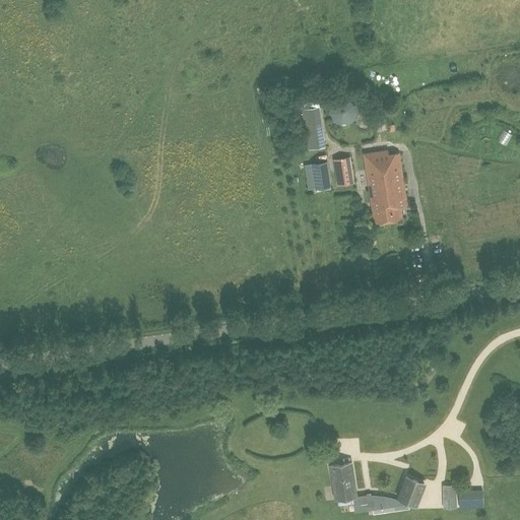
[(389,150),(365,153),(375,223),(403,218),(401,206),(407,205),(399,152),(389,154),(389,150)]
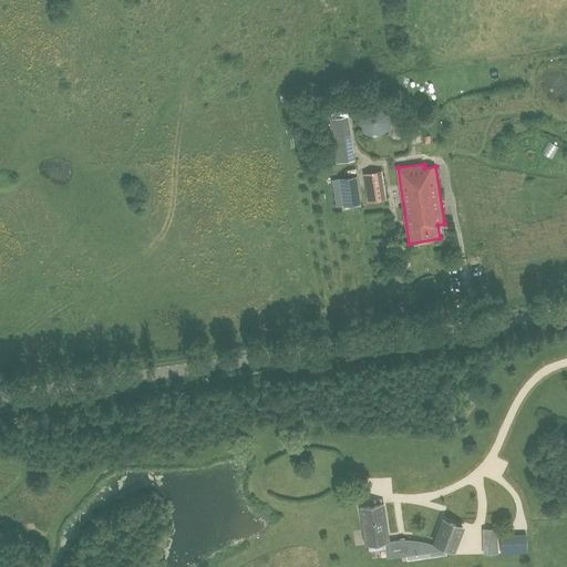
[(364,174),(369,203),(387,199),(382,171),(364,174)]
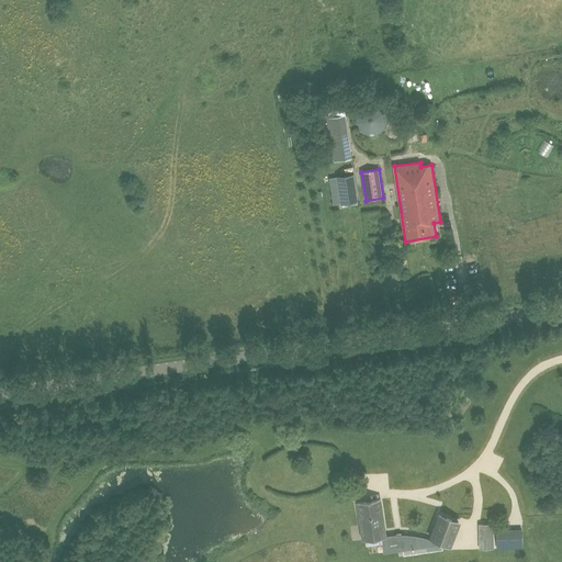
[(353,173),(336,176),(340,204),(358,202),(353,173)]
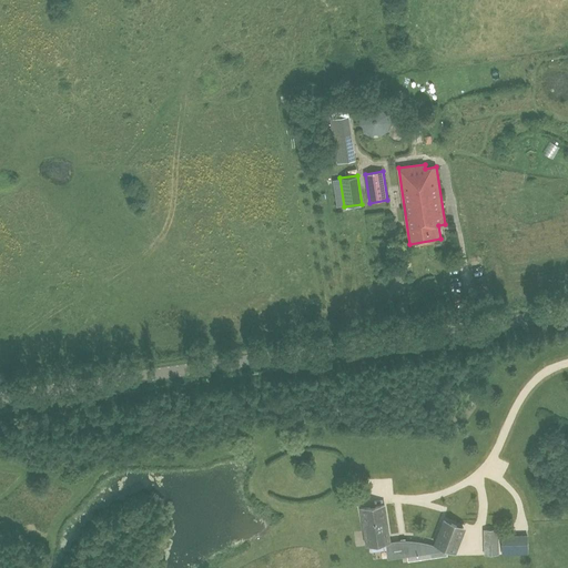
[(367,544),(372,543),(373,550),(393,547),(394,551),(408,549),(409,553),(413,553),(413,555),(425,553),(424,550),(447,547),(455,550),(464,527),(445,520),(436,544),(435,546),(423,543),(409,540),(402,540),(391,541),(385,504),(362,507),(367,544)]
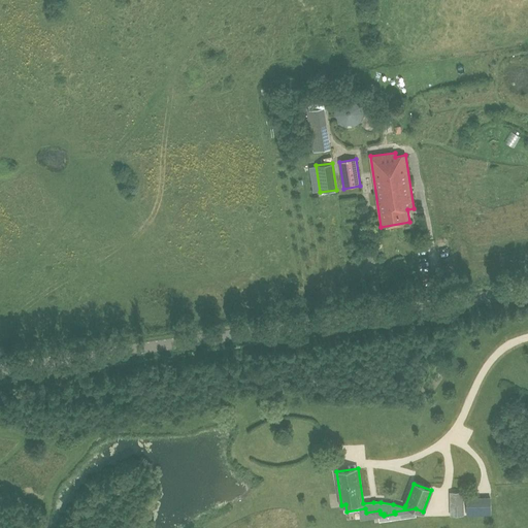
[(463,516),(462,492),(452,492),(453,516),(463,516)]
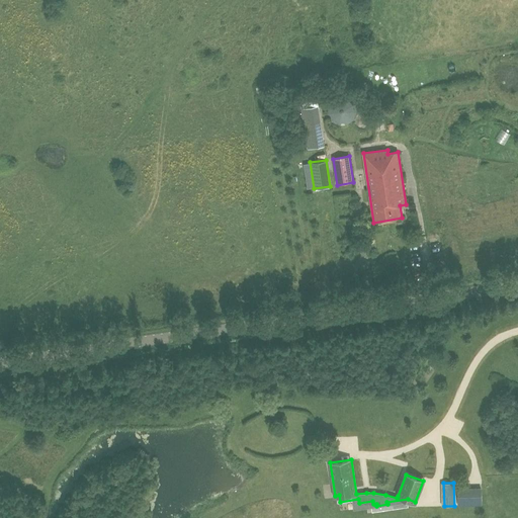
[(483,505),(483,493),(461,493),(461,505),(483,505)]
